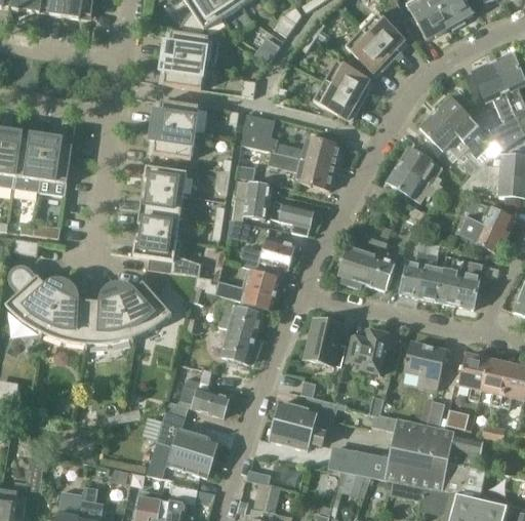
[(41,7),(42,0),(14,0),(14,3),(13,7),(41,11),(41,7)]
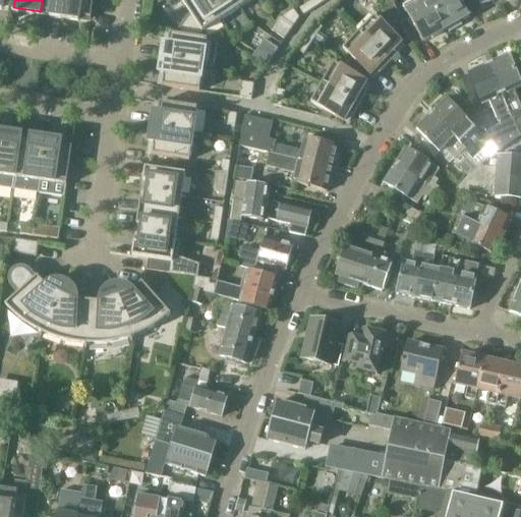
[(65,15),(67,0),(42,0),(41,7),(51,8),(51,13),(65,15)]
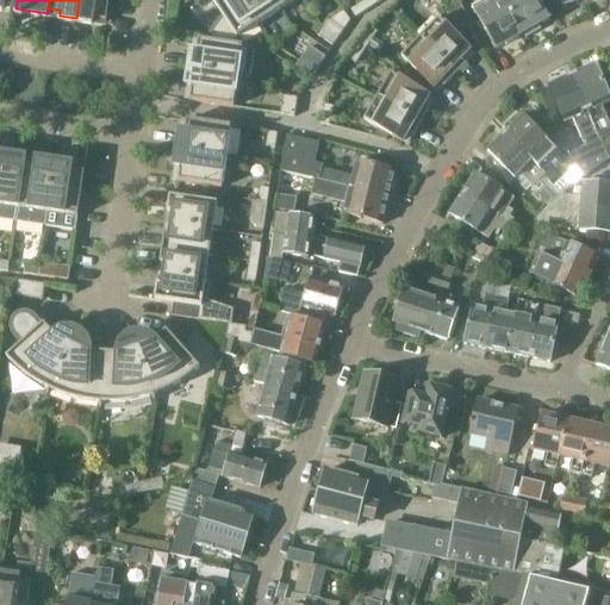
[(79,0),(76,18),(93,20),(93,14),(107,17),(110,0),(79,0)]
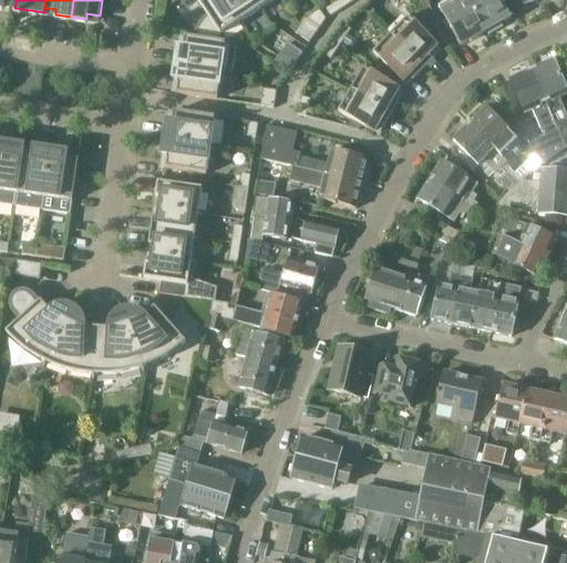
[(220,39),(220,38),(222,31),(241,18),(230,0),(200,0),(208,12),(206,14),(204,18),(198,26),(196,29),(196,32),(195,32),(195,34),(220,39)]
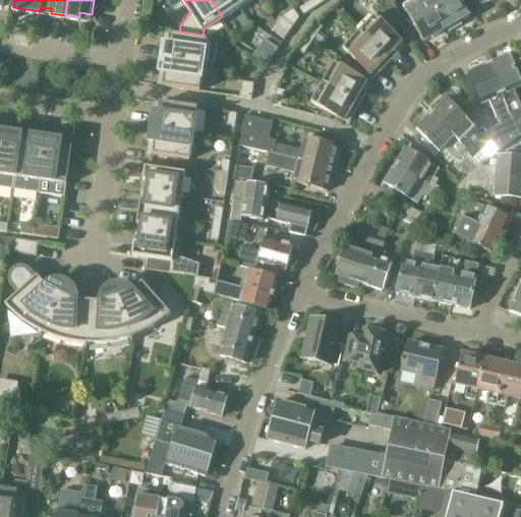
[(212,0),(222,16),(241,4),(238,0),(212,0)]
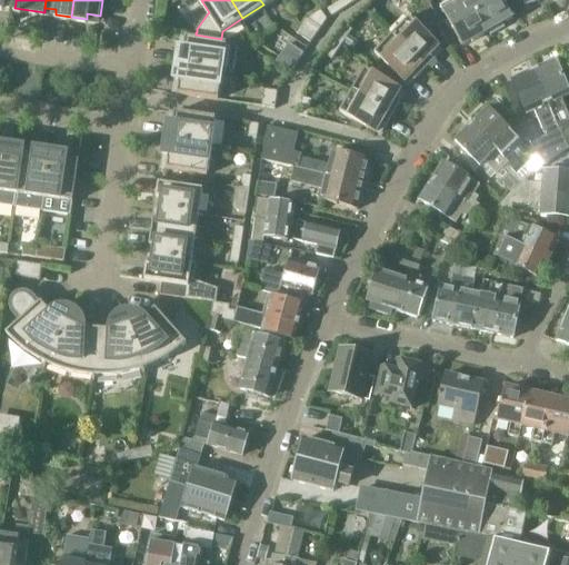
[(332,12),(348,2),(346,0),(335,0),(328,5),(332,12)]
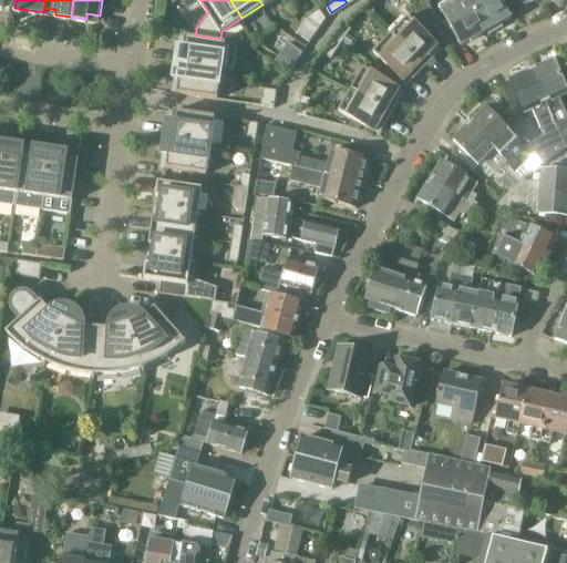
[(423,13),(433,9),(429,0),(419,0),(416,1),(423,13)]
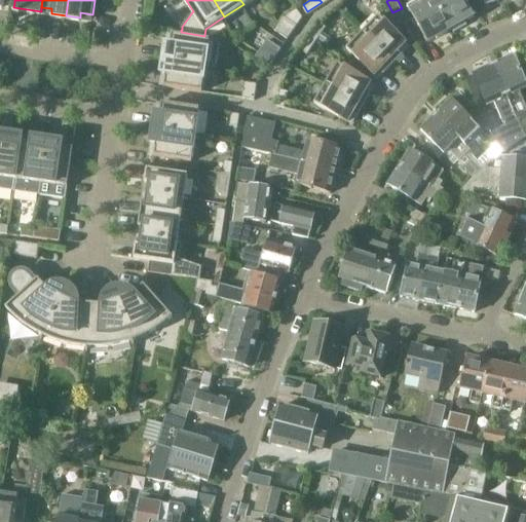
[(437,35),(451,27),(436,0),(427,0),(422,3),(420,0),(413,0),(407,3),(427,38),(436,33),(437,35)]
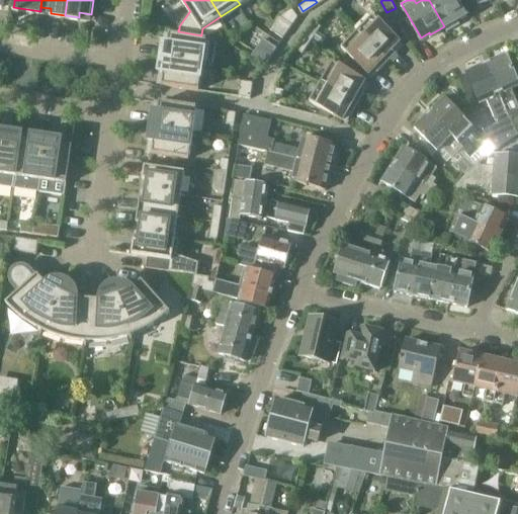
[(429,0),(444,26),(459,18),(458,16),(466,11),(459,0),(429,0)]
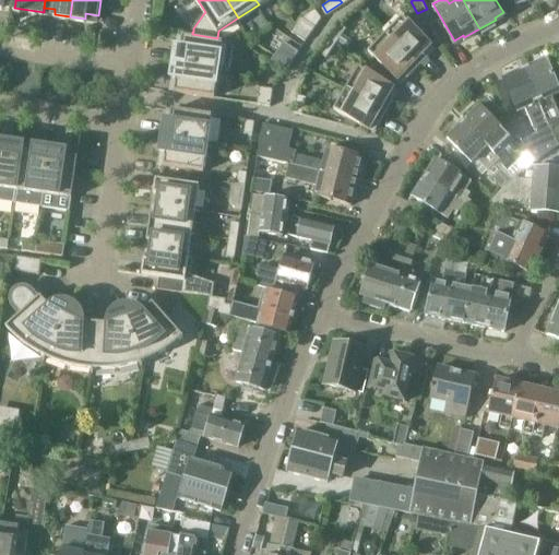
[(385,32),(419,63),(428,54),(425,50),(432,43),(420,32),(428,24),(412,10),(405,16),(403,14),(385,32)]
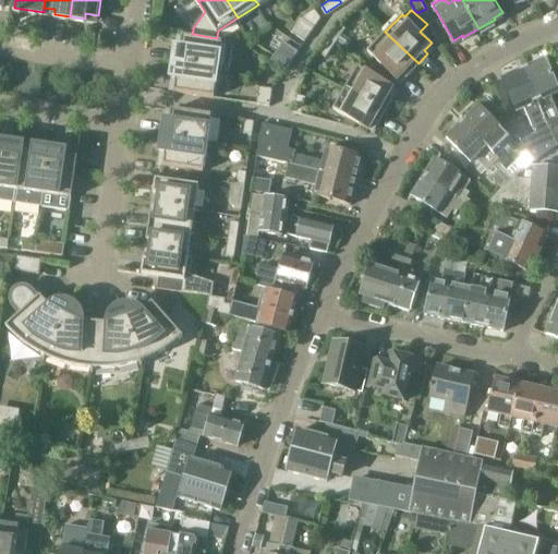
[(296,21),(311,31),(316,24),(301,13),(296,21)]
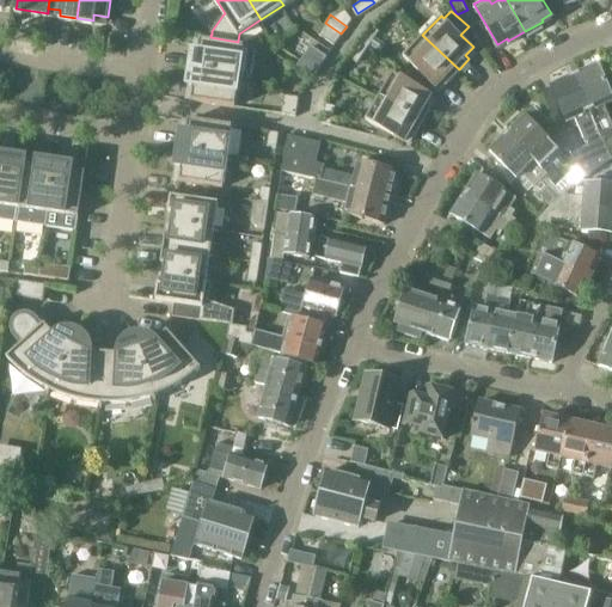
[(336,42),(341,34),(325,23),(319,30),(336,42)]
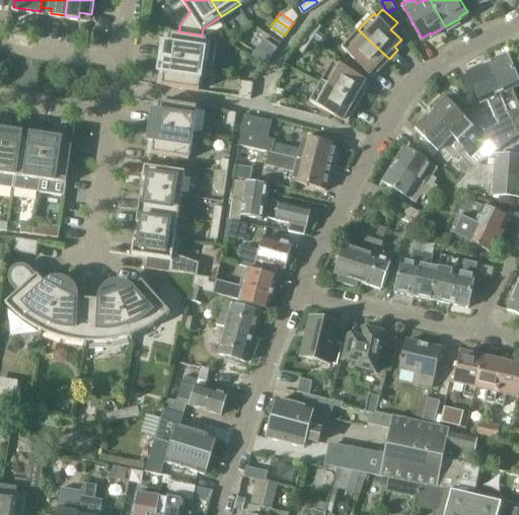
[(306,32),(313,37),(322,23),(315,19),(306,32)]
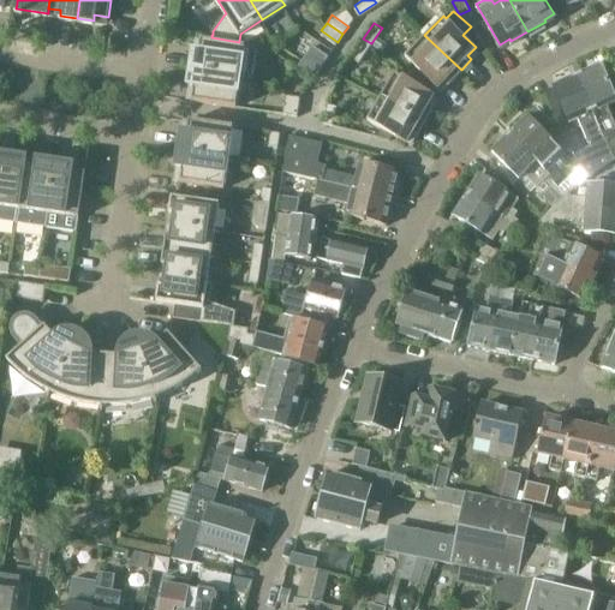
[(451,81),(461,70),(424,35),(406,54),(439,85),(447,77),(451,81)]
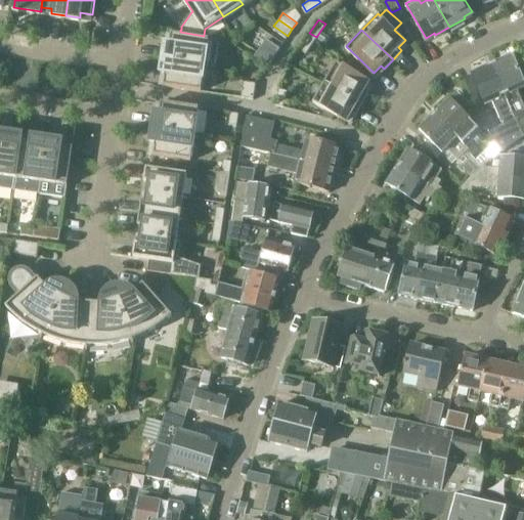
[(163,56),(206,62),(215,63),(219,37),(204,35),(204,36),(180,32),(172,31),(170,42),(165,42),(163,56)]
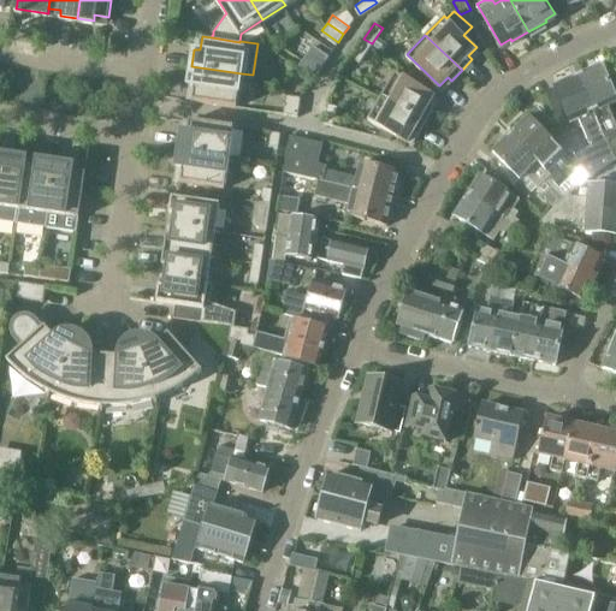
[(372,43),(363,39),(353,54),(361,59),(372,43)]
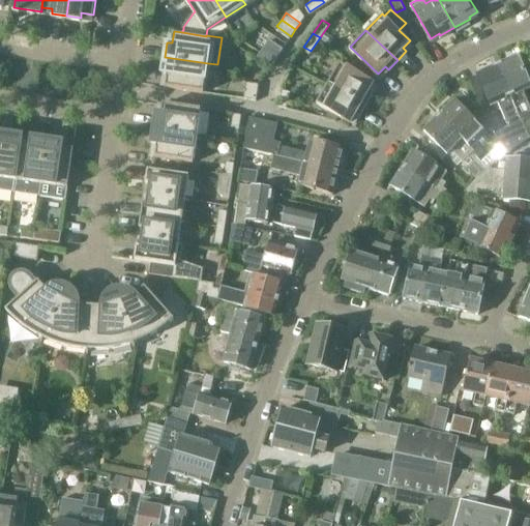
[(270,36),(265,44),(278,53),(284,46),(270,36)]
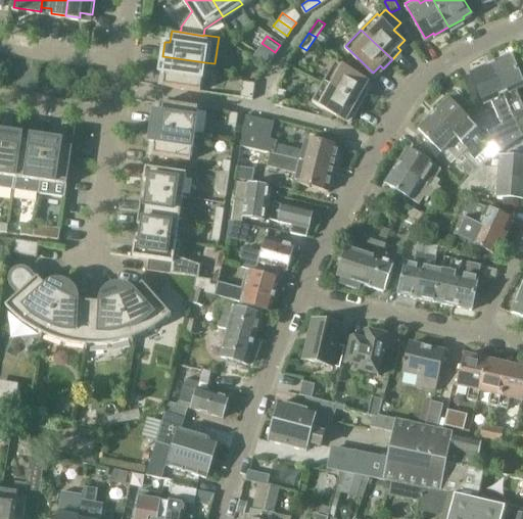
[(275,52),(262,43),(257,49),(271,58),(275,52)]
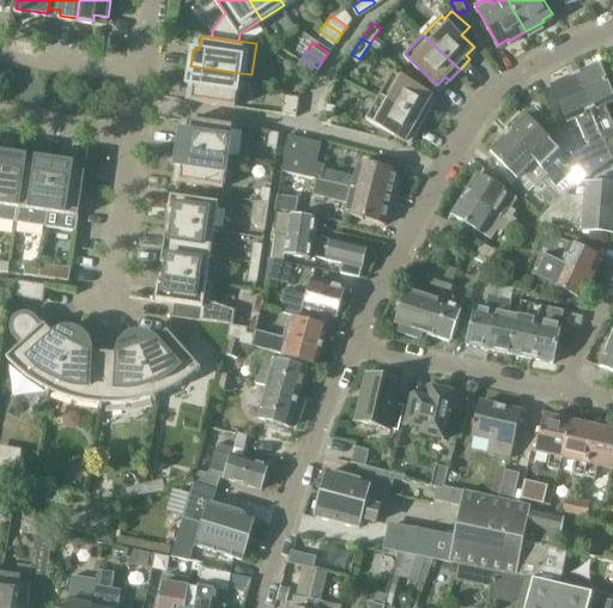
[(612,92),(599,61),(576,72),(612,154),(612,119),(606,102),(612,98),(612,92)]
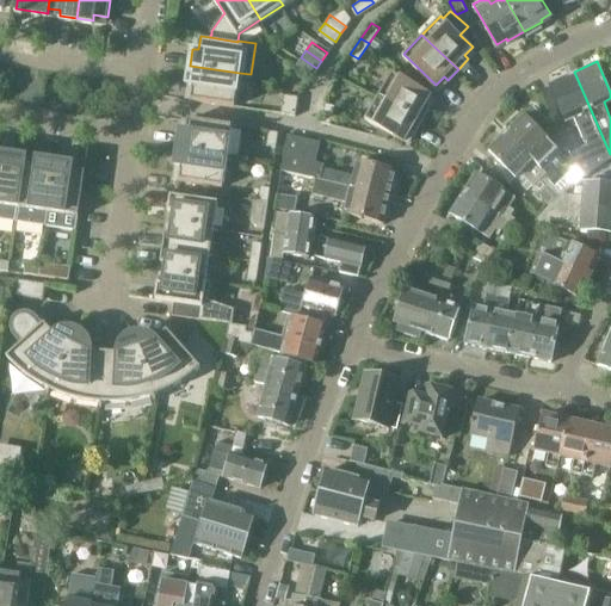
[(240,73),(190,66),(187,82),(193,82),(191,97),(235,103),(240,73)]
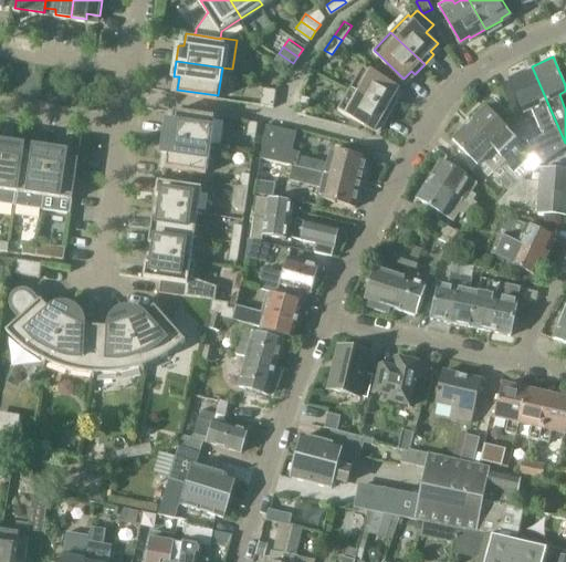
[(364,65),(352,87),(391,110),(399,99),(394,95),(399,86),(364,65)]
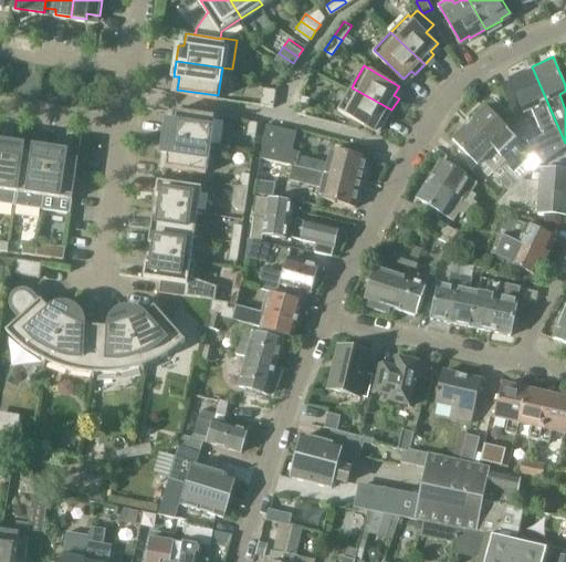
[(525,110),(532,106),(542,128),(544,127),(545,132),(528,139),(540,163),(565,144),(565,143),(532,66),(511,75),(525,110)]
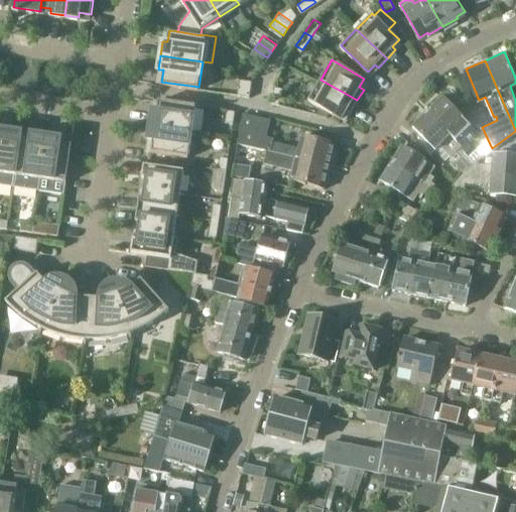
[(239,85),(251,87),(253,79),(241,77),(239,85)]
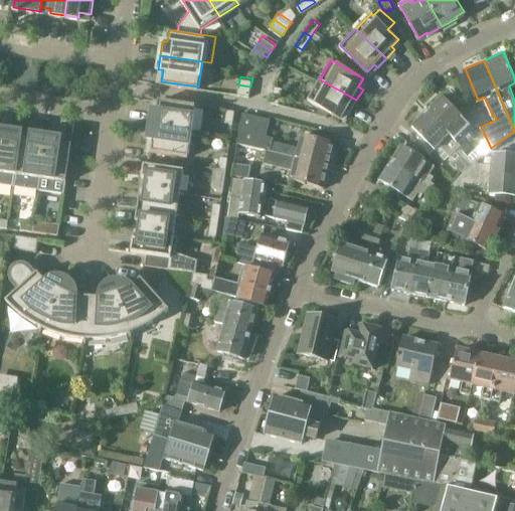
[(350,111),(356,100),(320,79),(309,99),(341,117),(346,109),(350,111)]
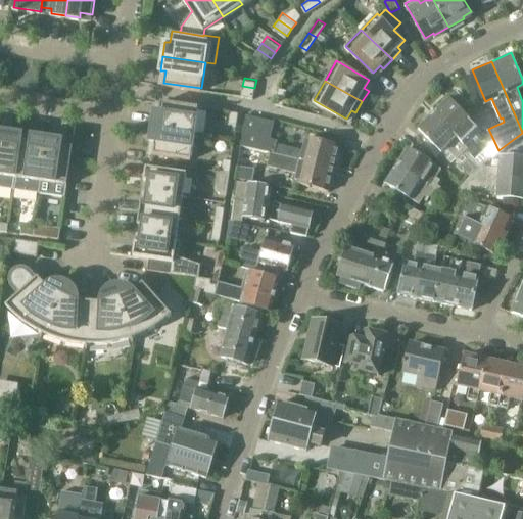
[(254,88),(242,86),(241,94),(253,96),(254,88)]
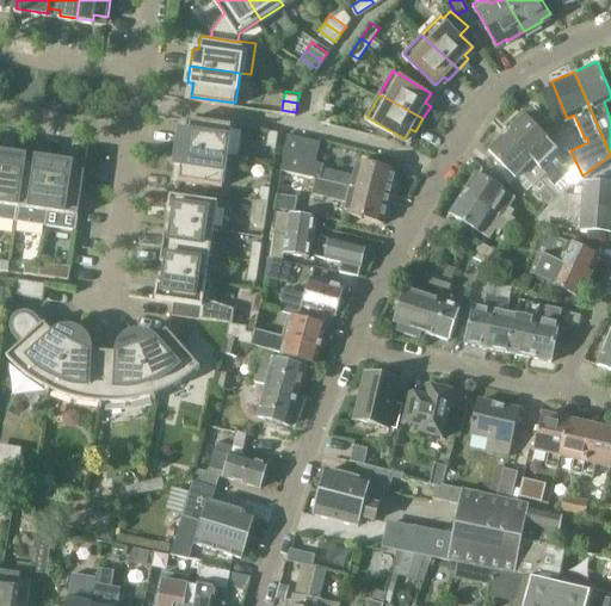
[(335,103),(326,100),(321,118),(331,121),(335,103)]
